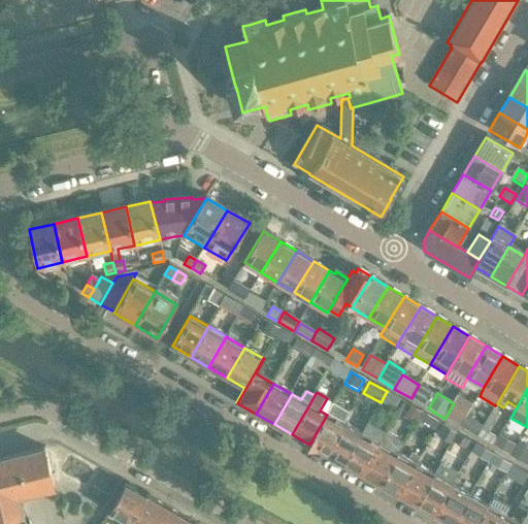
[(473,406),(457,397),(454,403),(444,419),(461,428),(466,418),(473,406)]
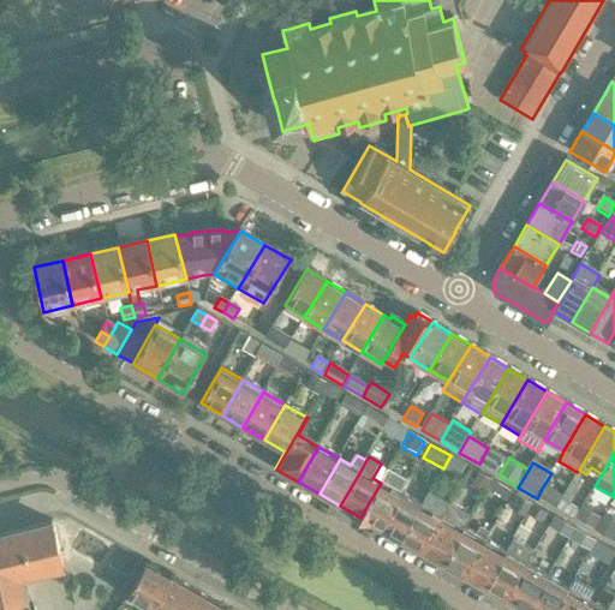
[(360,518),(382,530),(402,495),(410,482),(388,470),(381,483),(360,518)]
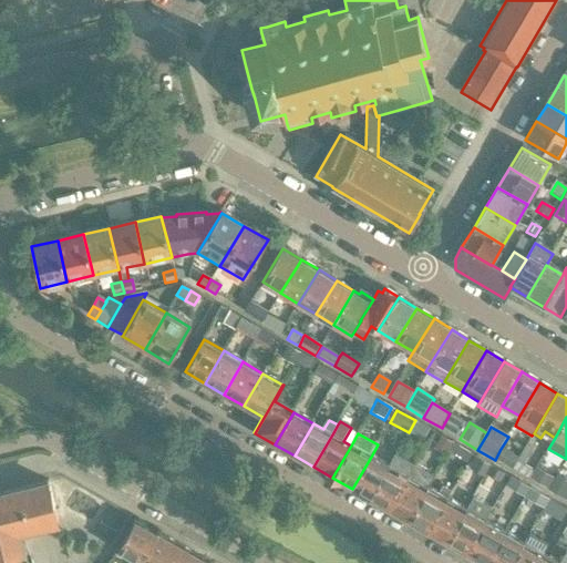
[(532,480),(535,473),(524,467),(535,447),(529,443),(519,459),(513,470),(532,480)]
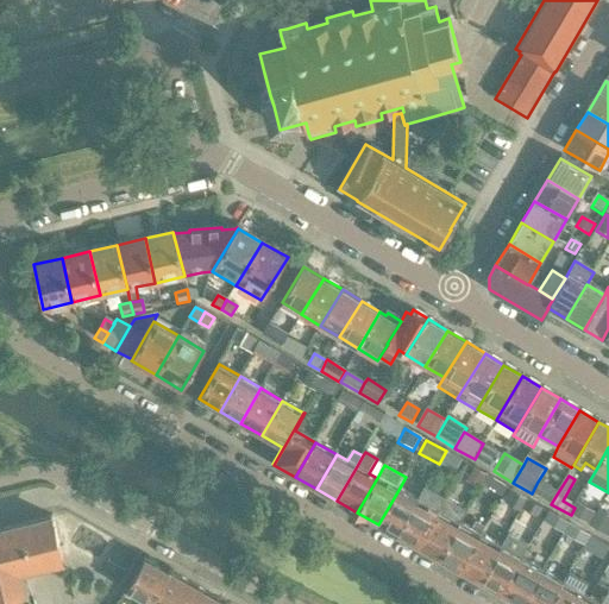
[(558,492),(538,482),(532,494),(551,504),(558,492)]
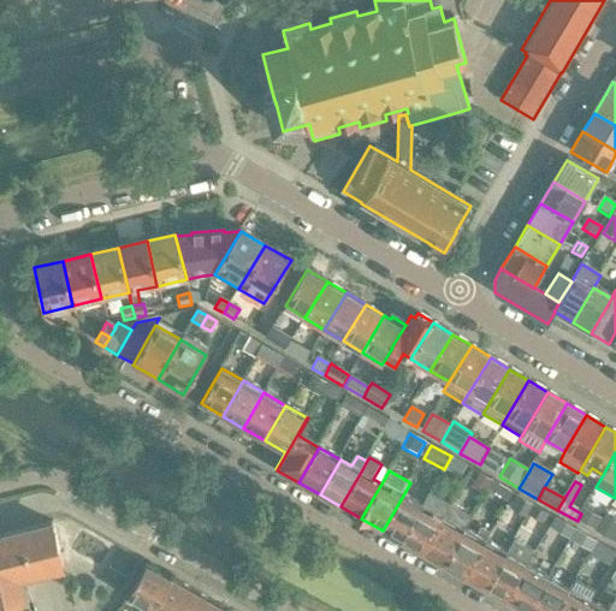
[(403,543),(424,555),(445,520),(451,506),(431,494),(424,508),(403,543)]
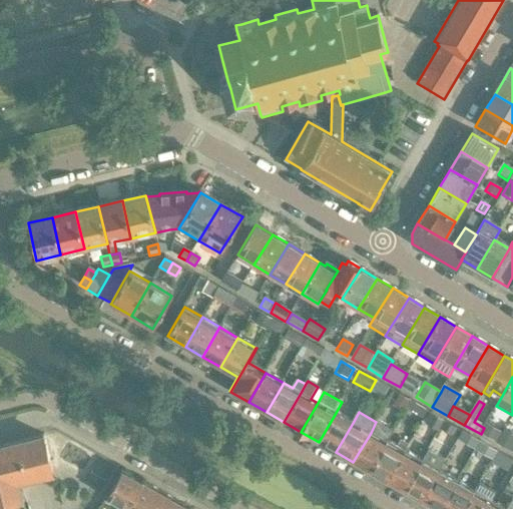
[(319,442),(336,452),(353,423),(336,413),(319,442)]
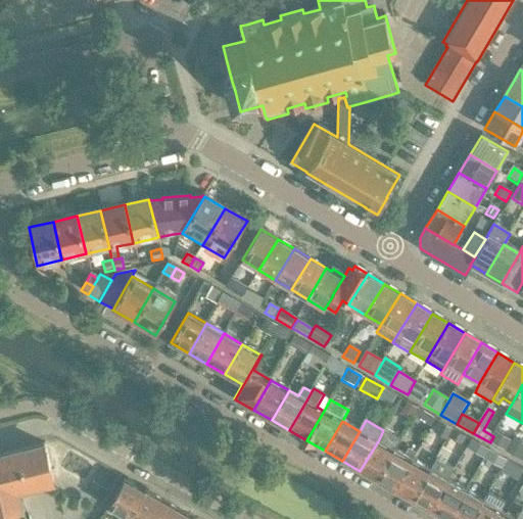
[(453,430),(439,423),(433,433),(446,440),(448,437),(453,430)]
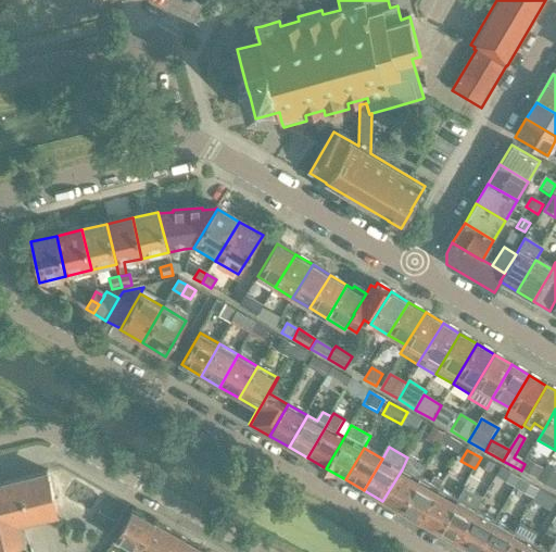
[(382,501),(402,512),(420,479),(427,468),(407,458),(402,469),(382,501)]
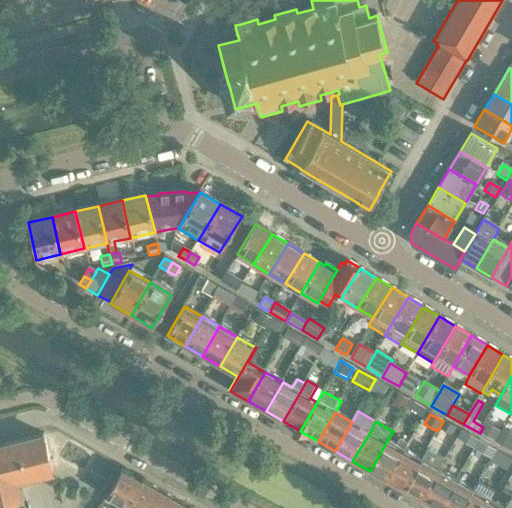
[(455,429),(443,421),(439,428),(452,436),(455,429)]
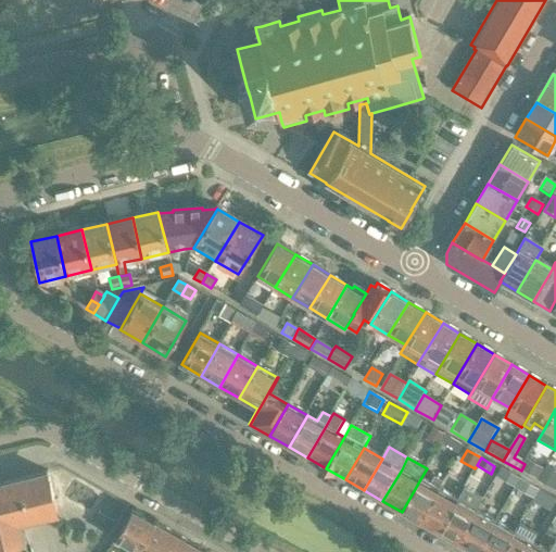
[(543,469),(527,460),(525,464),(521,471),(536,480),(543,469)]
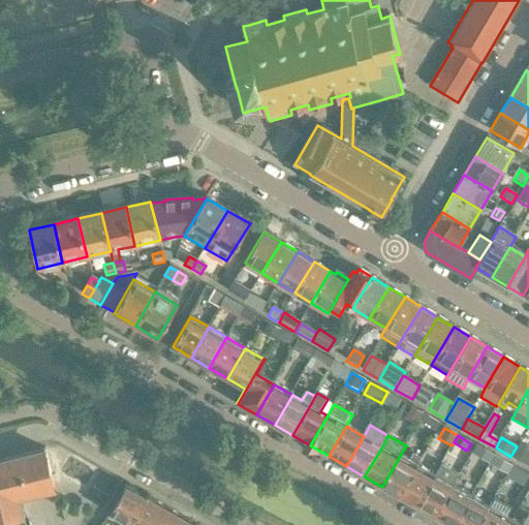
[(528,450),(519,443),(517,446),(510,457),(528,467),(528,465),(528,450)]
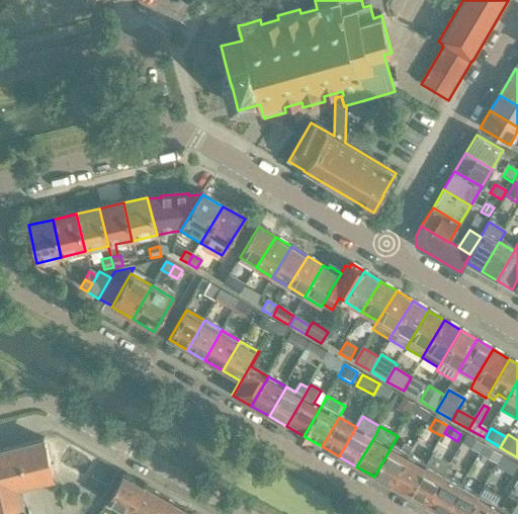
[(485,447),(466,435),(461,444),(480,456),(485,447)]
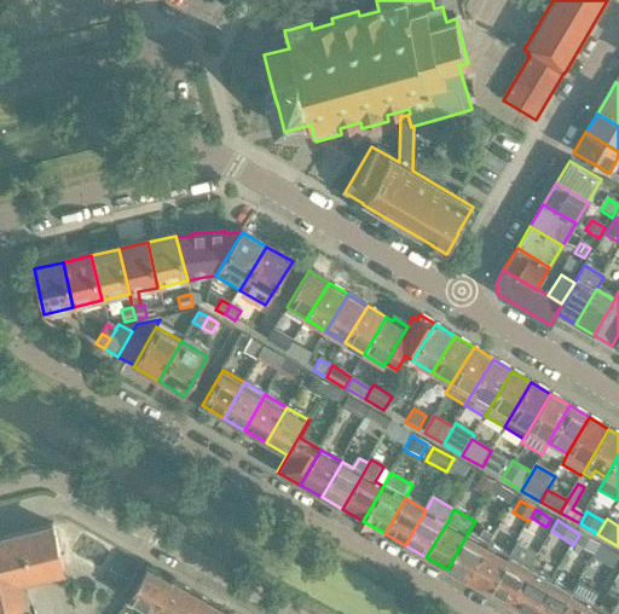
[(0,539),(0,609),(25,603),(21,581),(63,571),(52,527),(0,539)]
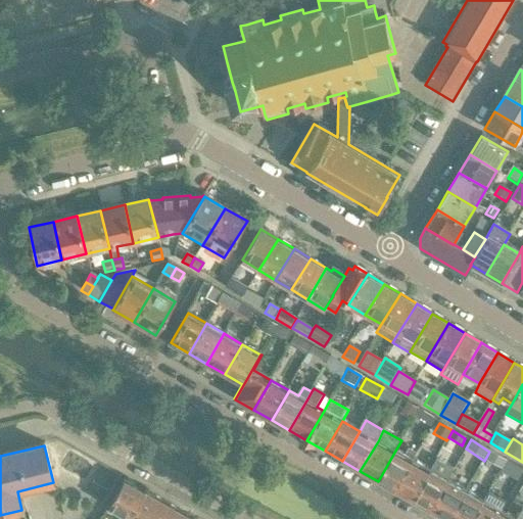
[(395,491),(413,461),(417,454),(409,450),(405,457),(395,451),(378,481),(395,491)]
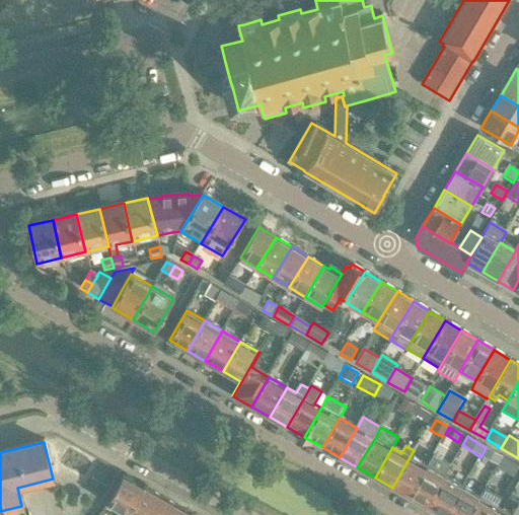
[(504,458),(486,448),(480,457),(499,466),(504,458)]
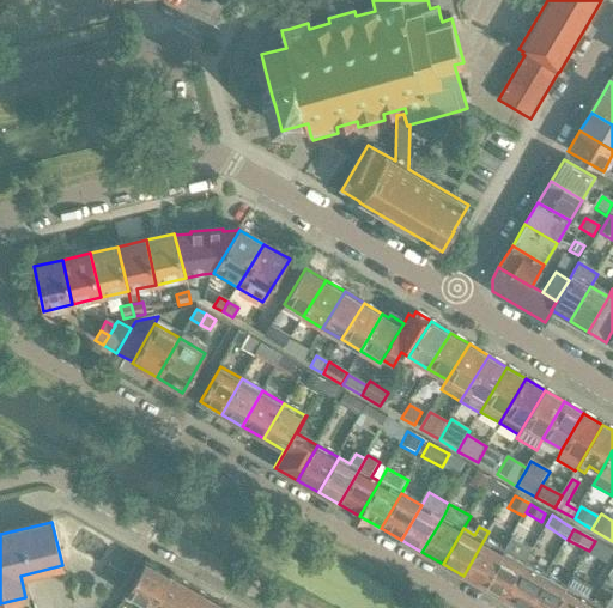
[(463,576),(485,588),(504,552),(484,540),(463,576)]
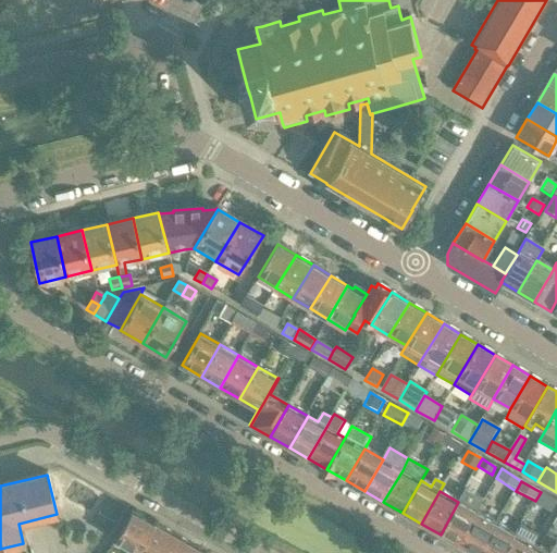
[(441,535),(459,545),(478,513),(484,502),(465,492),(458,502),(441,535)]
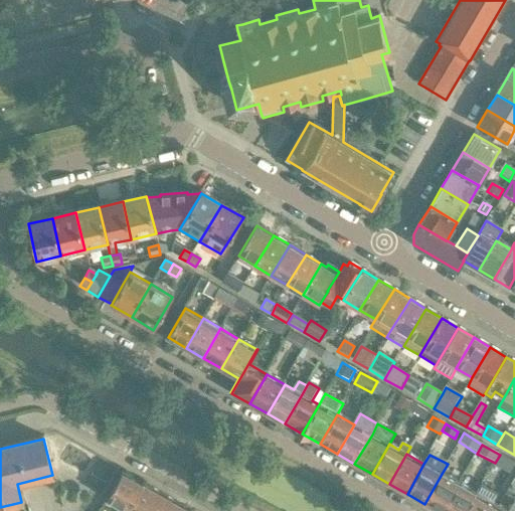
[(514,466),(514,463),(500,455),(495,463),(493,466),(510,476),(514,466)]
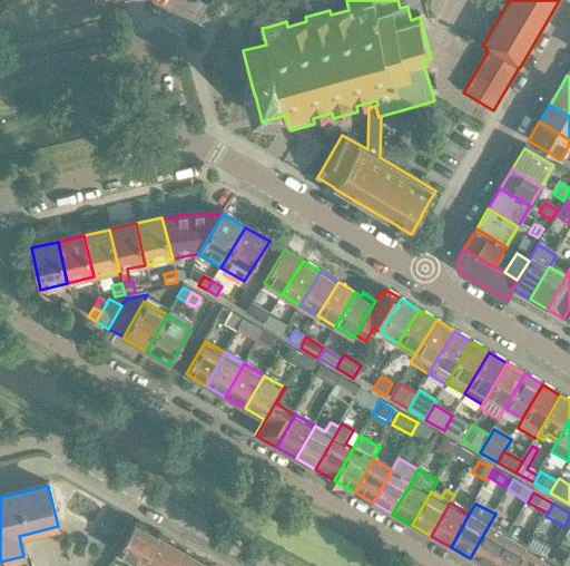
[(143,565),(157,537),(135,524),(118,553),(139,565),(143,565)]
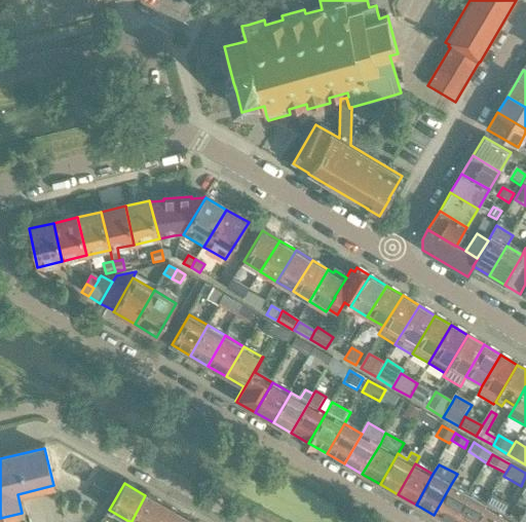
[(434,515),(444,521),(453,521),(468,494),(451,484),(434,515)]
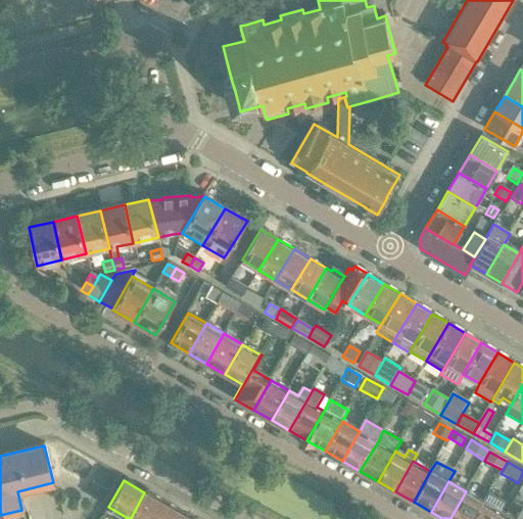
[(473,518),(483,502),(466,491),(450,518),(473,518)]
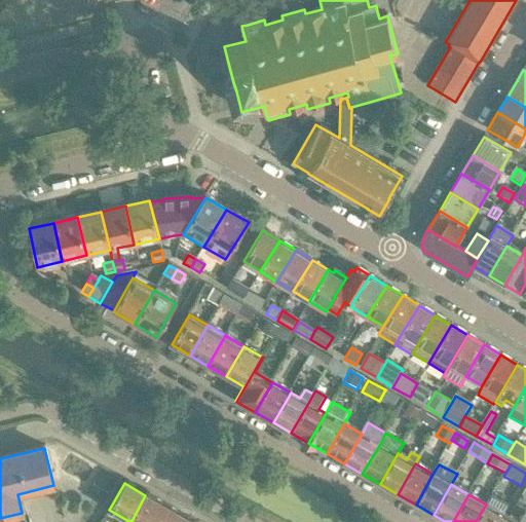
[(157,521),(166,507),(145,495),(132,521),(157,521)]
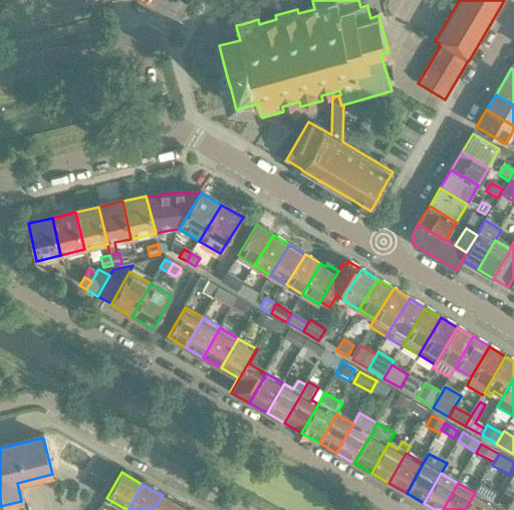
[(475,493),(465,509),(493,509),(496,505),(493,503),(498,496),(480,486),(475,493)]
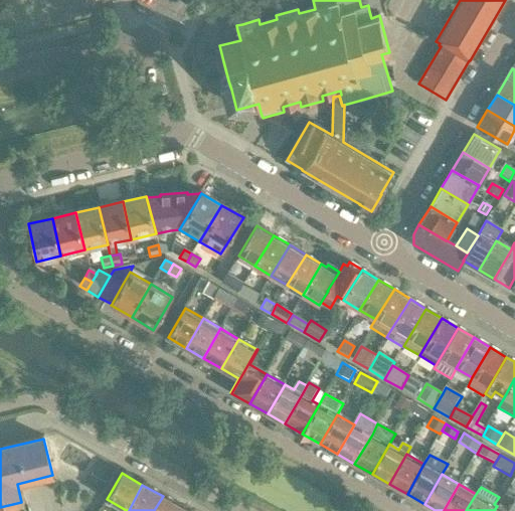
[(182,510),(183,508),(163,496),(154,510),(182,510)]
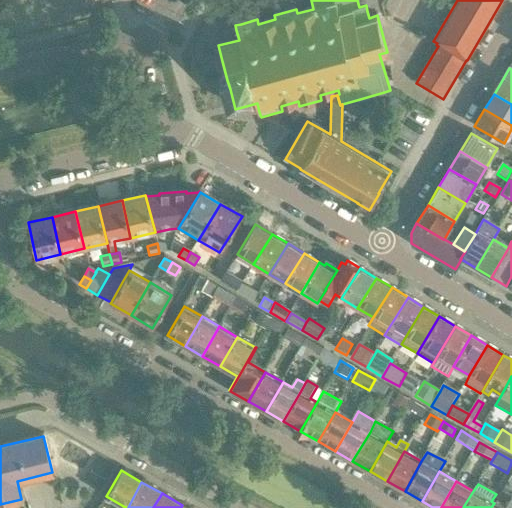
[(494,503),(491,507),(511,507),(511,499),(506,507),(501,507),(494,503)]
